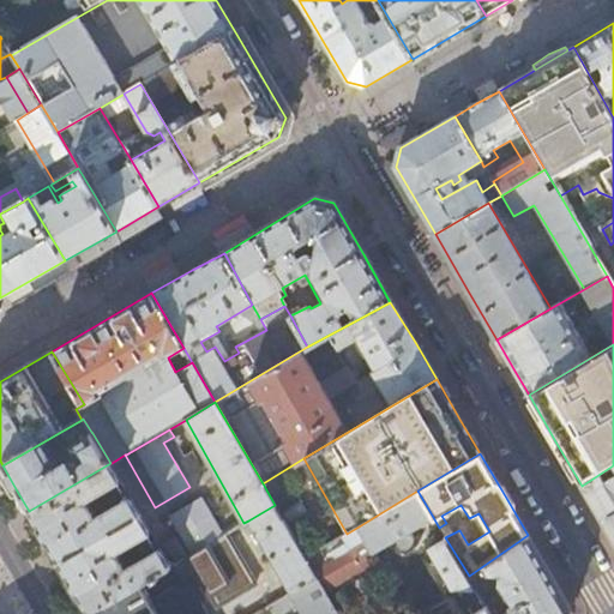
[(76,593),(89,613),(90,613),(142,584),(172,566),(164,552),(163,551),(162,549),(160,549),(158,549),(156,551),(126,569),(126,565),(125,563),(124,560),(122,557),(121,555),(118,553),(118,552),(125,547),(131,558),(158,543),(151,530),(132,499),(128,498),(96,517),(96,515),(95,511),(92,507),(124,489),(120,485),(122,482),(112,463),(110,463),(29,511),(76,593)]
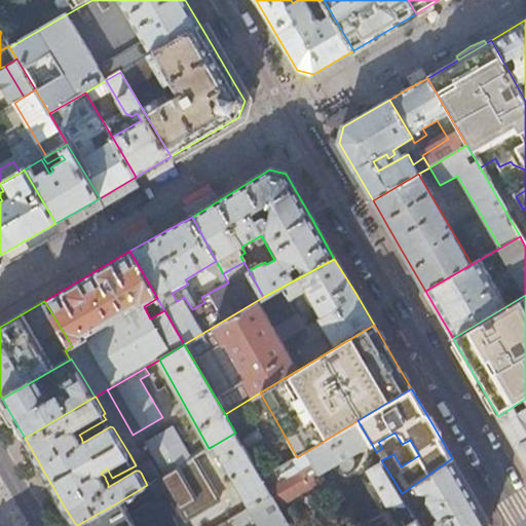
[(525,399),(498,416),(525,463),(525,399)]
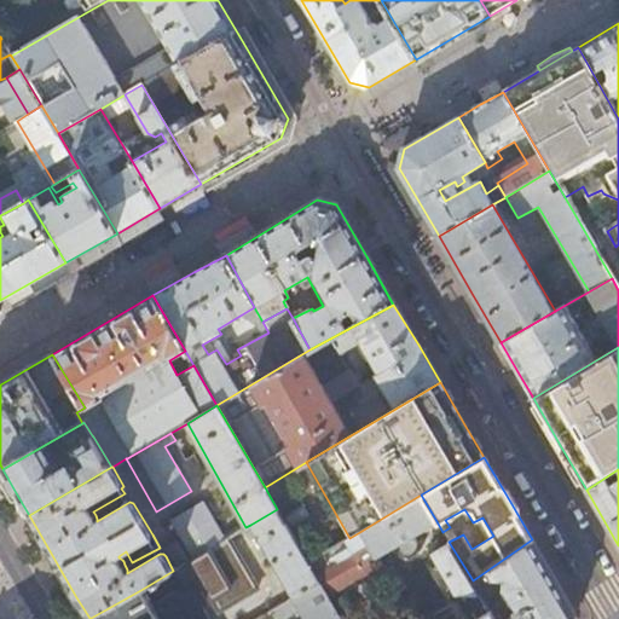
[(437,521),(421,495),(362,531),(377,557),(401,543),(404,548),(405,549),(408,550),(410,550),(412,550),(415,549),(416,547),(417,544),(417,541),(414,536),(437,521)]
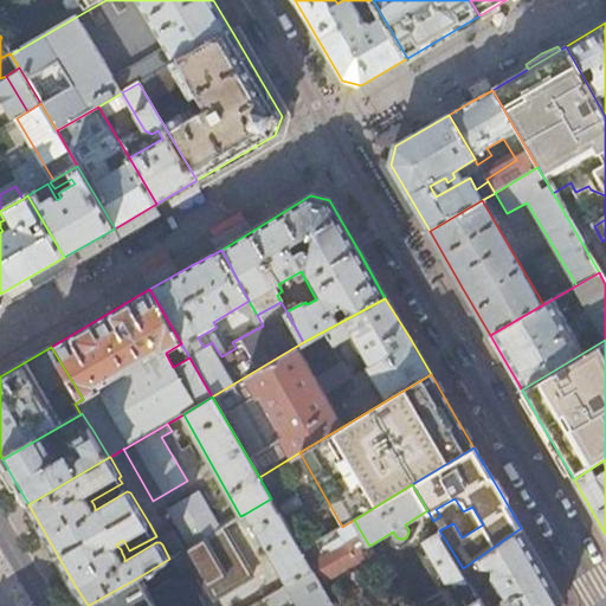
[(169,509),(192,546),(220,528),(199,492),(169,509)]
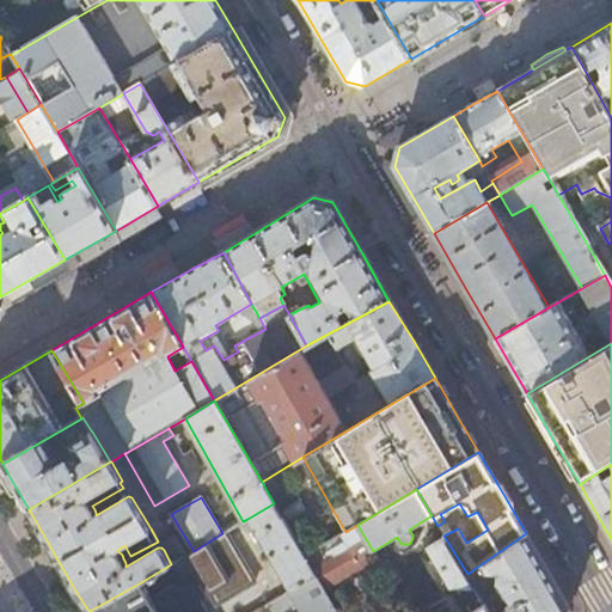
[(305,556),(274,503),(248,519),(291,591),(317,575),(305,556)]
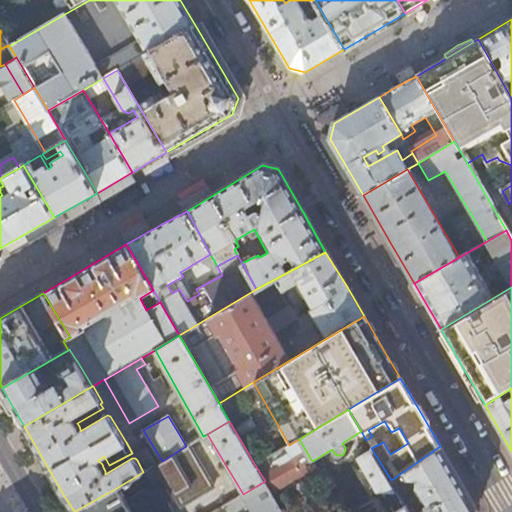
[(299,439),(289,445),(287,446),(290,451),(271,462),(269,457),(255,465),(265,481),(272,493),(315,466),(312,461),(299,439)]
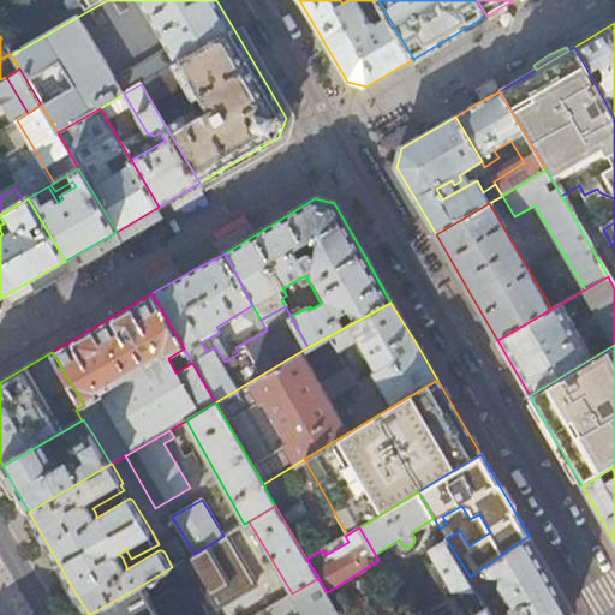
[(256,586),(226,535),(224,536),(195,554),(189,557),(177,563),(175,565),(174,566),(184,583),(195,577),(214,610),(256,586)]
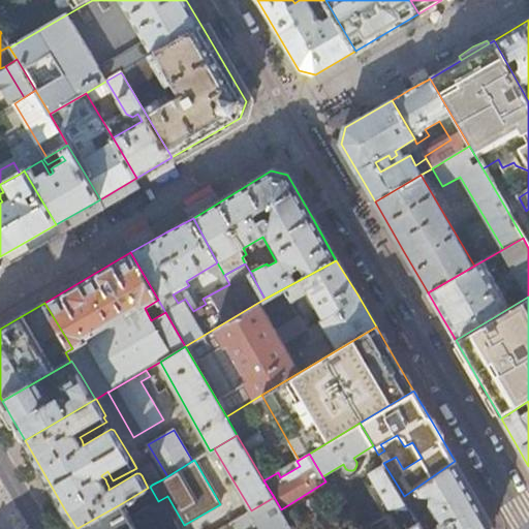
[(489,528),(491,522),(455,461),(404,496),(408,504),(421,495),(430,496),(429,503),(434,510),(425,517),(421,512),(415,517),(423,528),(489,528)]
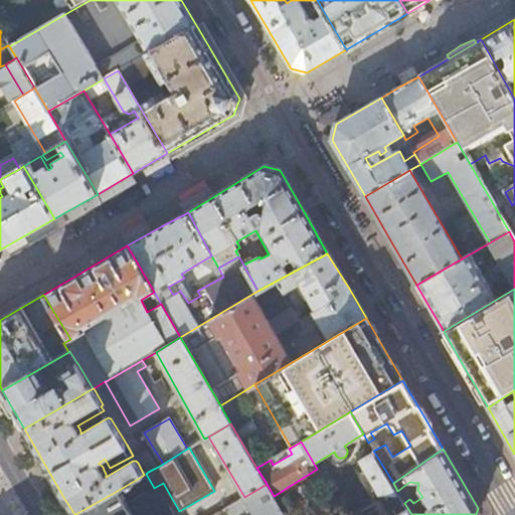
[(397,491),(393,483),(373,451),(360,459),(381,495),(383,494),(395,514),(393,514),(411,514),(404,503),(397,491)]
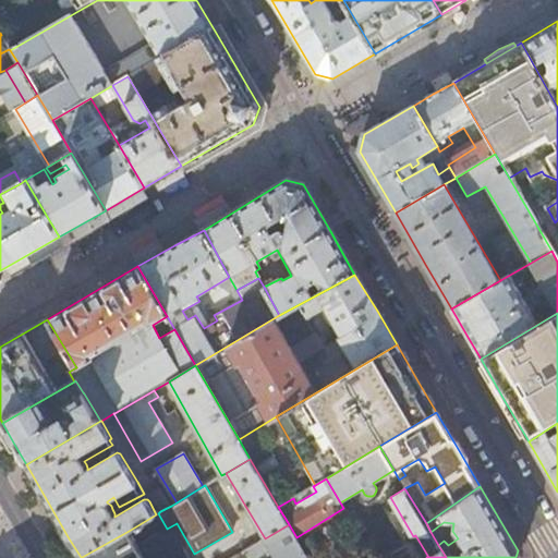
[(150,495),(160,511),(171,506),(161,489),(150,495)]
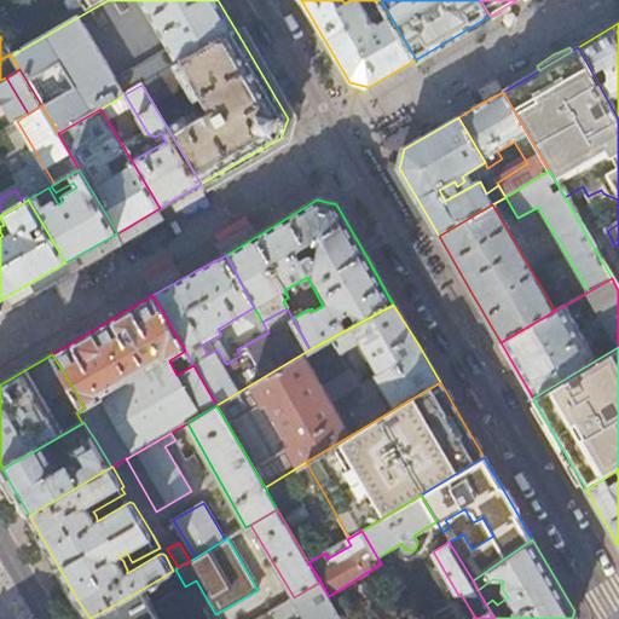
[(341,618),(329,596),(320,582),(294,597),(272,611),(276,618),(283,618),(299,607),(305,618),(341,618)]
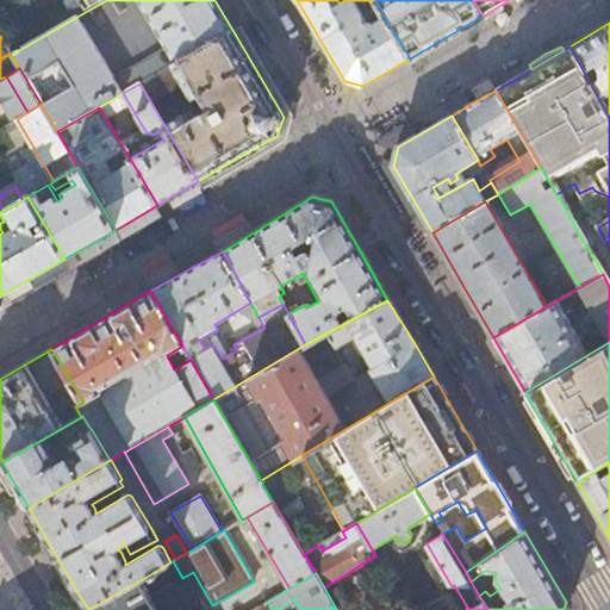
[(408,579),(394,586),(404,604),(417,596),(408,579)]
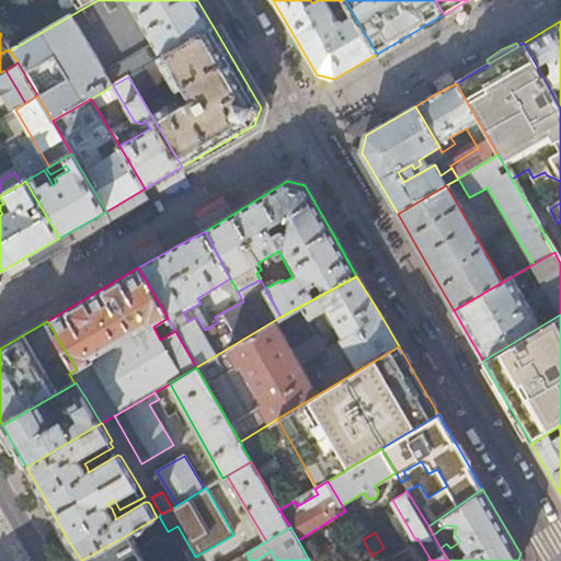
[(184,560),(187,559),(173,536),(163,541),(160,537),(157,536),(138,547),(129,534),(82,560),(184,560)]
